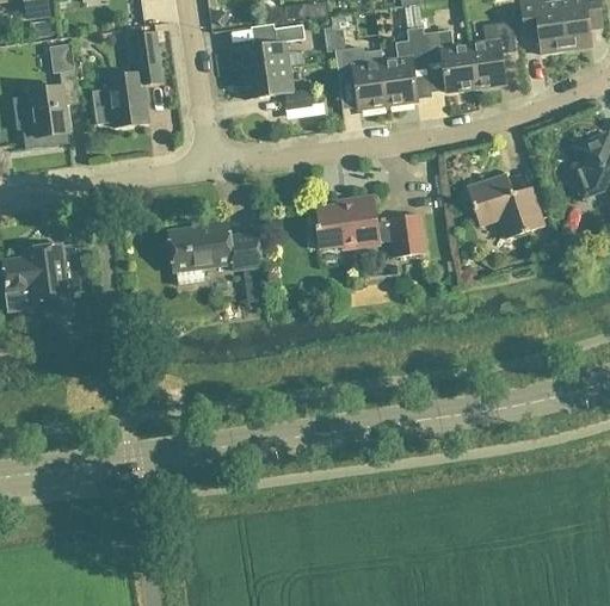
[(0,0),(0,2),(16,0),(24,0),(26,18),(47,16),(44,0),(0,0)]
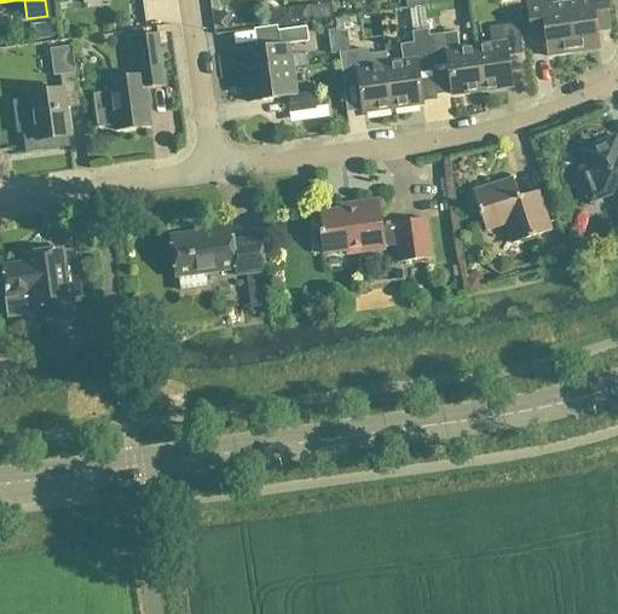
[(548,54),(573,51),(566,1),(550,4),(550,0),(525,0),(531,39),(546,36),(548,54)]
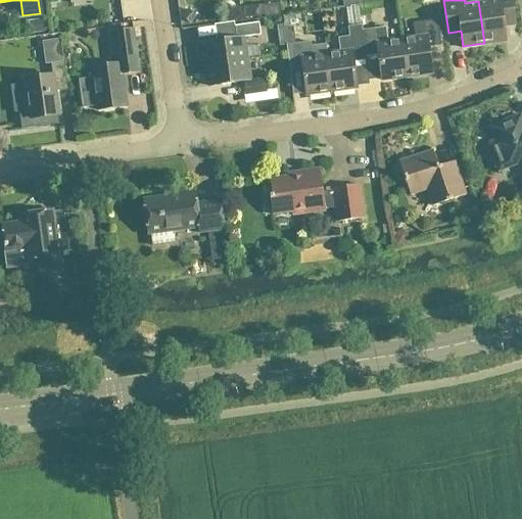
[(485,0),(478,1),(484,43),(506,40),(504,26),(516,24),(513,0),(485,0)]
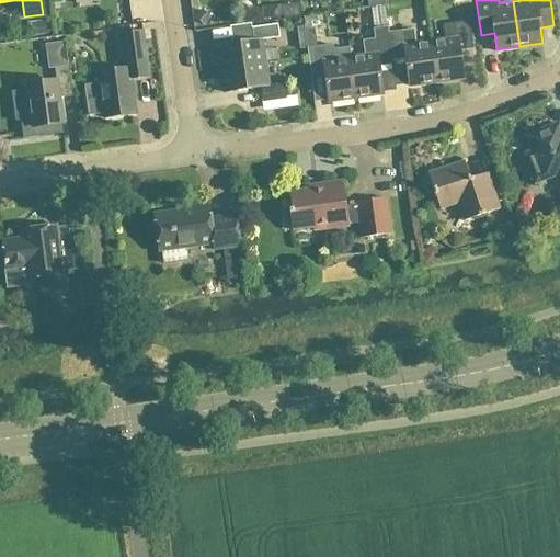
[(210,14),(201,6),(194,14),(204,22),(210,14)]
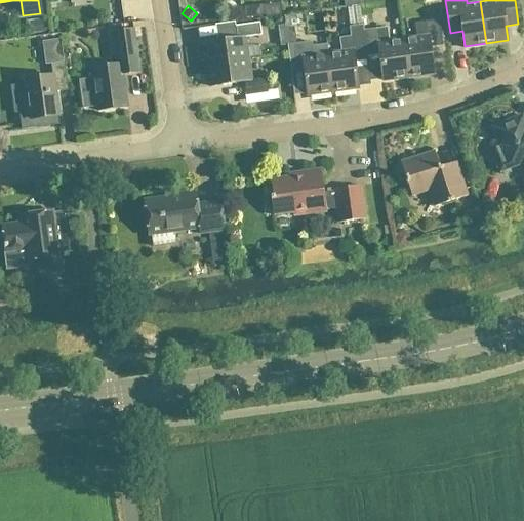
[(403,40),(408,77),(434,73),(430,47),(442,46),(438,19),(415,23),(417,38),(403,40)]
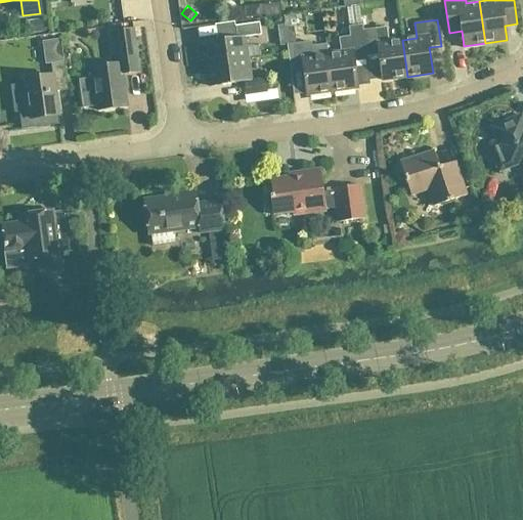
[(208,63),(247,58),(244,37),(261,35),(259,22),(234,26),(236,38),(205,42),(208,63)]
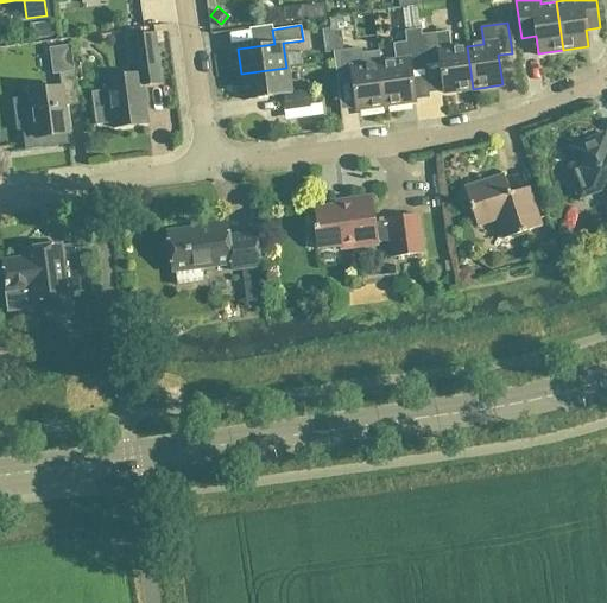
[(379,63),(385,106),(415,101),(411,71),(427,69),(425,64),(422,35),(421,27),(405,30),(406,43),(393,44),(396,62),(379,63)]
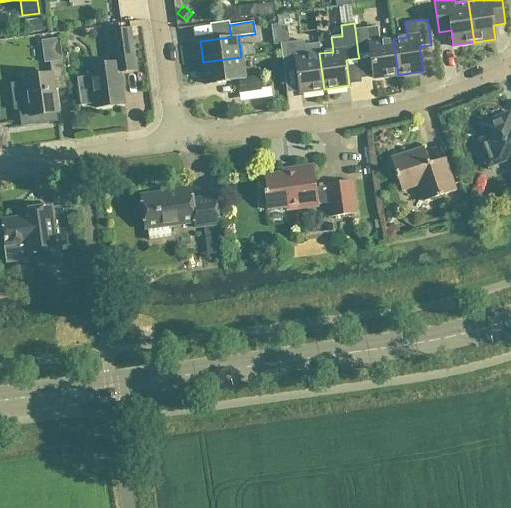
[(124,103),(119,70),(136,68),(130,26),(110,29),(114,62),(88,66),(89,76),(76,78),(80,106),(94,104),(94,108),(124,103)]
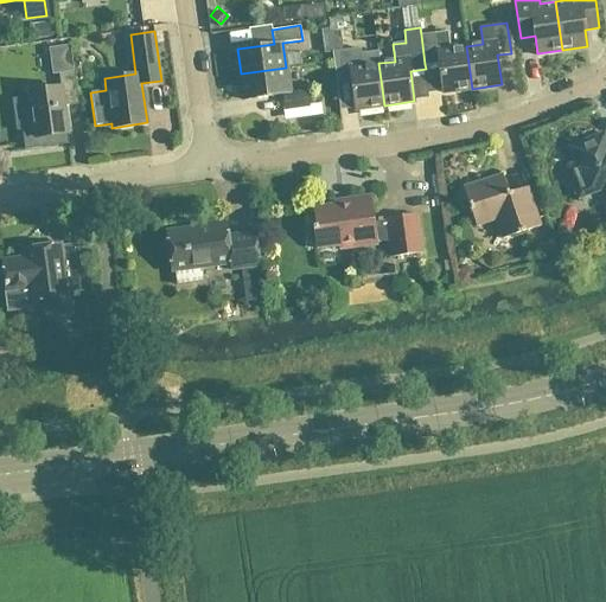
[(421,34),(425,64),(439,63),(442,93),(472,89),(466,46),(450,49),(447,31),(421,34)]
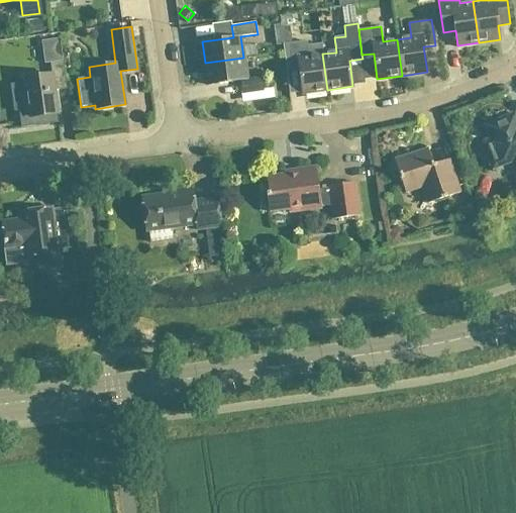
[(307,41),(291,43),(283,44),(286,69),(298,68),(302,93),(327,90),(322,54),(321,43),(307,45),(307,41)]
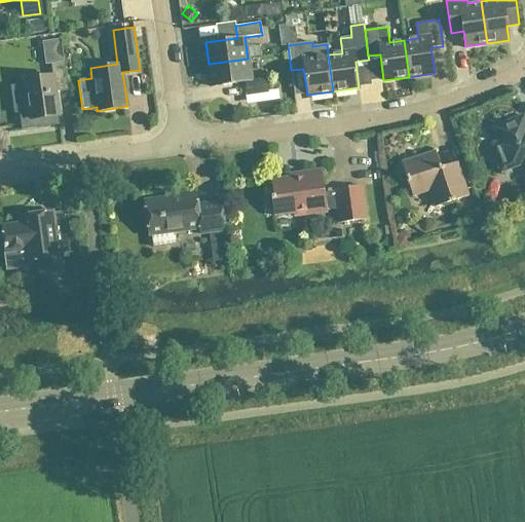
[(251,80),(248,59),(209,64),(211,85),(244,81),(246,95),(270,90),(268,77),(251,80)]
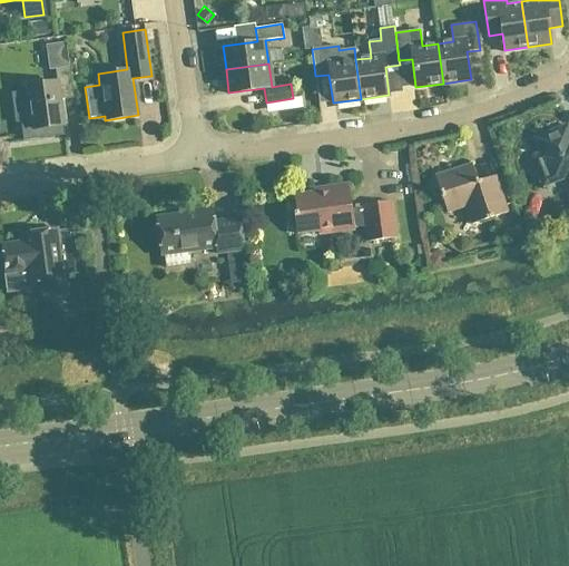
[(69,66),(56,67),(58,80),(27,85),(33,127),(49,125),(51,135),(65,134),(64,124),(60,98),(74,97),(69,66)]
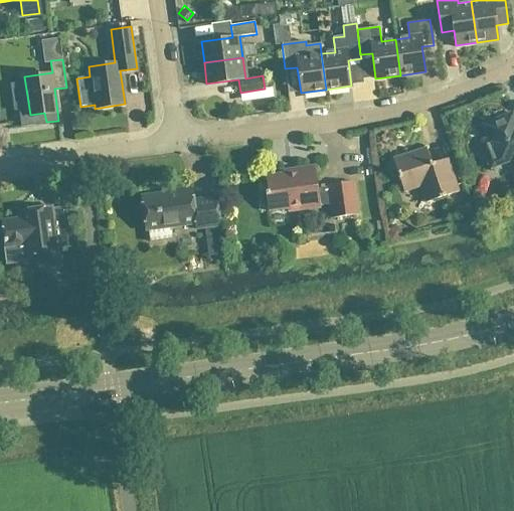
[(215,98),(230,99),(231,88),(215,88),(215,98)]
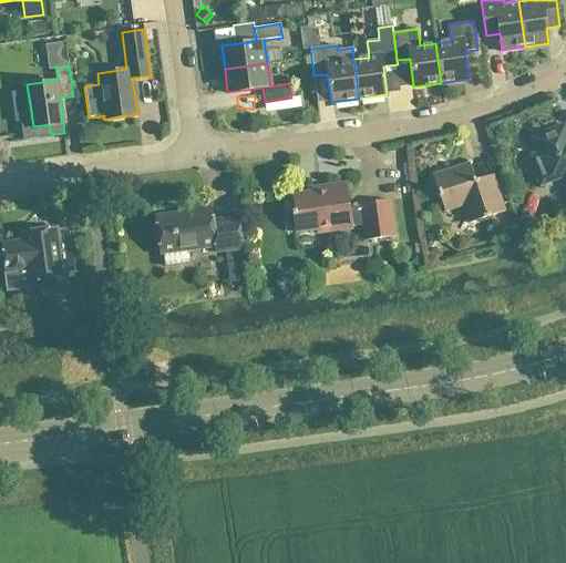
[(531,156),(539,178),(541,183),(564,174),(565,178),(565,128),(564,124),(533,136),(539,153),(531,156)]
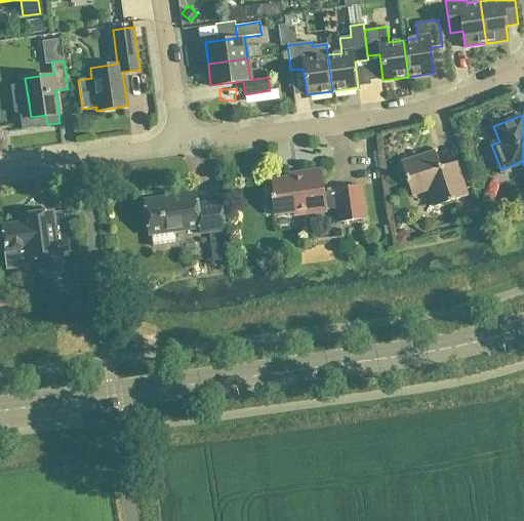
[(435,150),(401,160),(412,194),(428,189),(434,205),(468,194),(456,160),(444,164),(439,162),(435,150)]
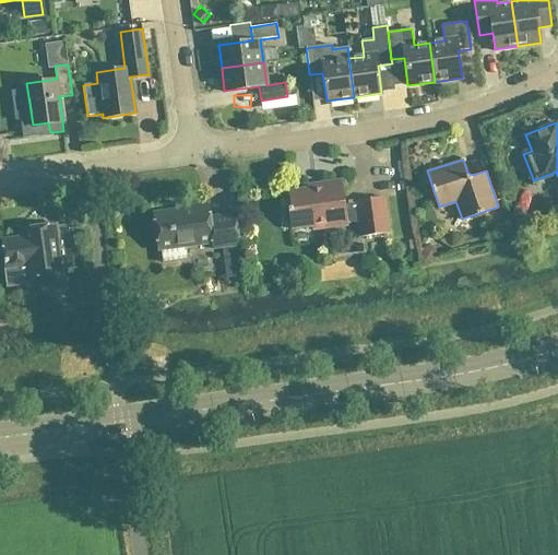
[(288,190),(291,205),(291,208),(288,208),(291,228),(311,225),(312,228),(347,223),(347,222),(359,221),(361,235),(388,232),(382,196),(356,199),(357,202),(345,203),(341,179),(320,182),(320,186),(288,190)]
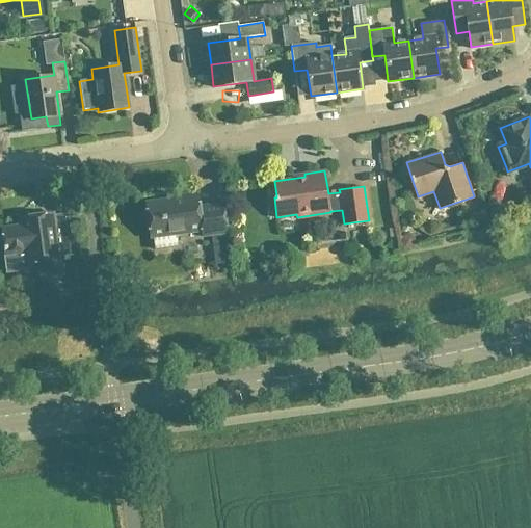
[(202,236),(211,234),(212,245),(228,243),(221,202),(198,205),(196,191),(183,193),(183,195),(145,201),(150,237),(153,236),(154,248),(177,245),(175,233),(201,230),(202,236)]
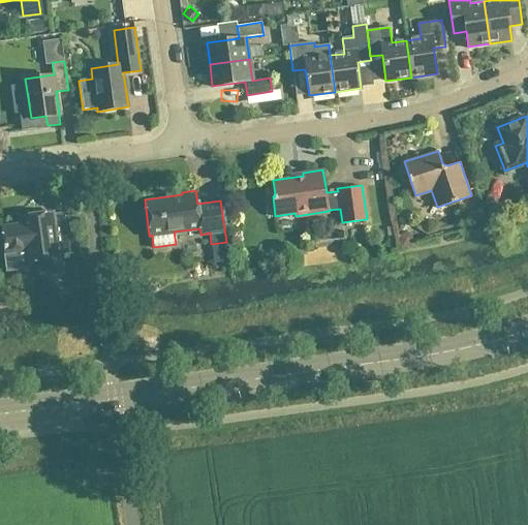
[(27,261),(28,261),(42,259),(44,271),(56,269),(59,266),(57,257),(60,256),(54,210),(21,215),(22,222),(1,225),(5,252),(26,249),(27,261)]
